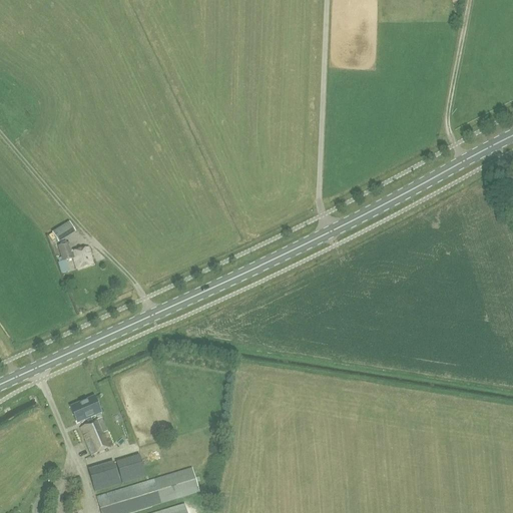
[(49,228),(56,238),(73,226),(66,217),(49,228)]
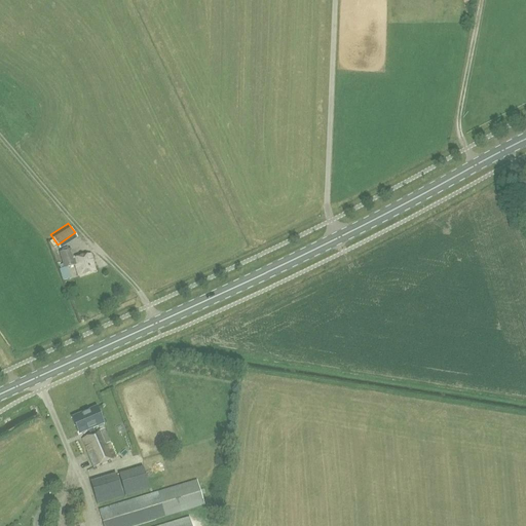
[(96,271),(90,254),(73,260),(70,250),(60,253),(65,269),(75,266),(79,276),(96,271)]
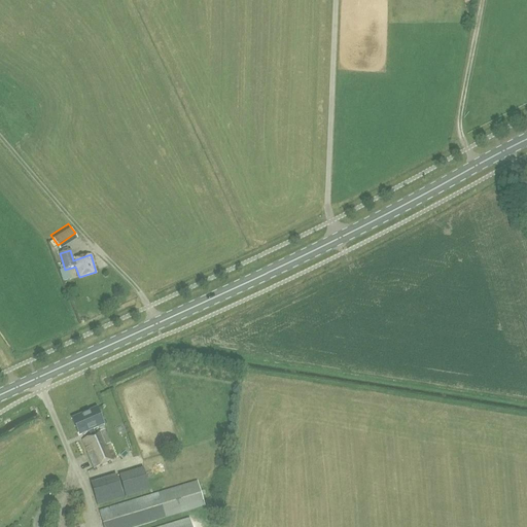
[(88,454),(95,468),(115,459),(109,444),(111,443),(106,430),(96,434),(93,428),(103,424),(96,410),(73,419),(80,434),(89,430),(91,436),(82,440),(89,454),(88,454)]
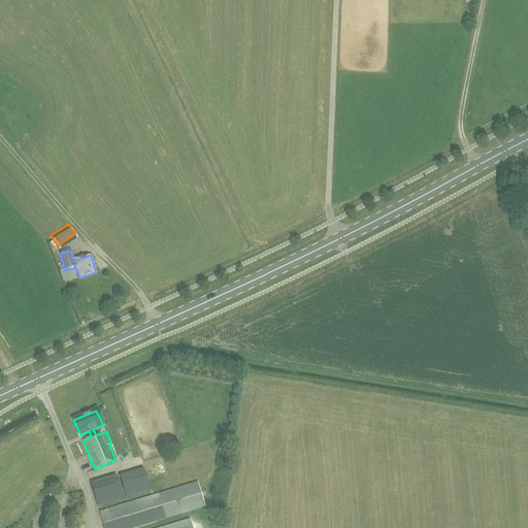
[(164,464),(151,467),(153,476),(166,473),(164,464)]
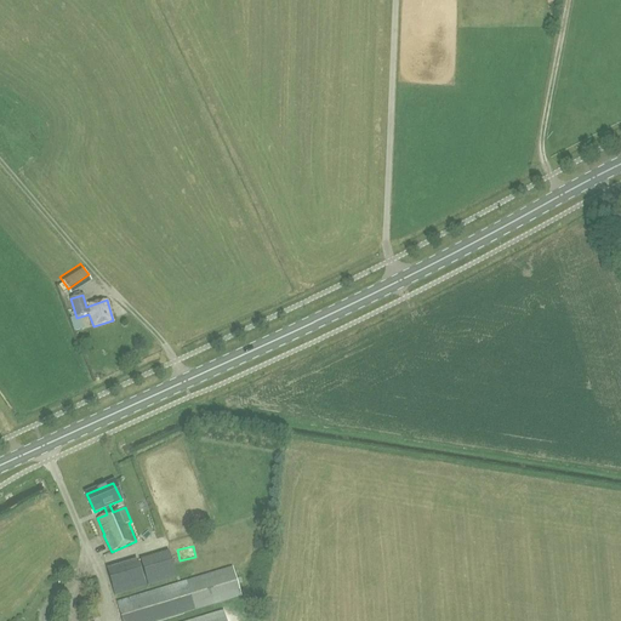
[(125,593),(117,567),(107,570),(114,596),(125,593)]
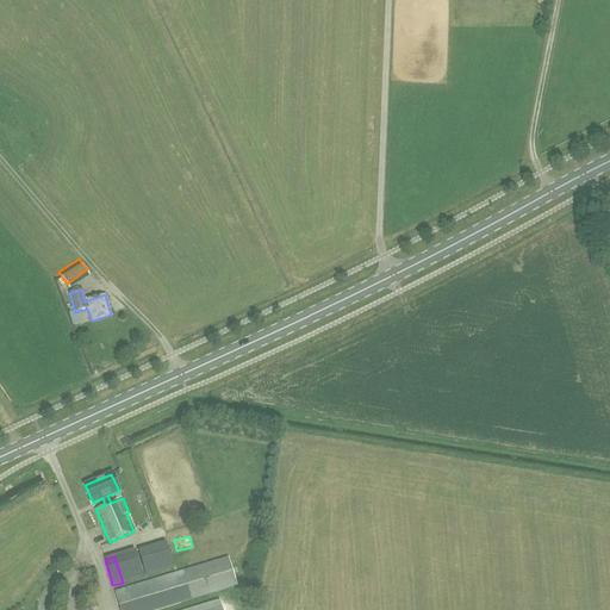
[(229,558),(182,571),(114,592),(119,609),(222,609),(219,601),(188,609),(157,609),(237,586),(229,558)]
